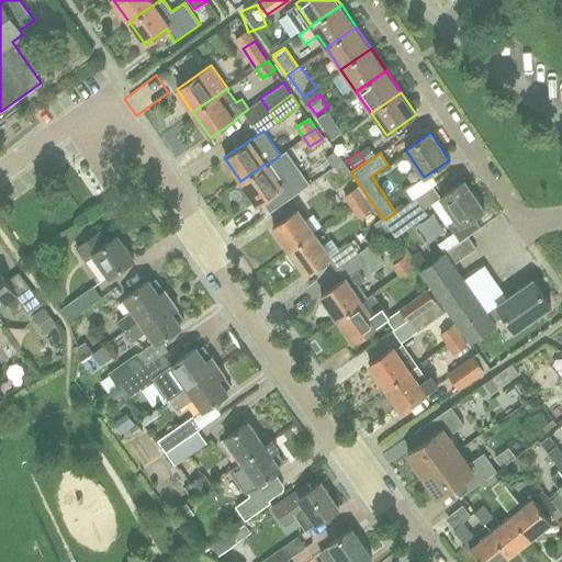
[(300,175),(292,164),(273,177),(266,165),(265,164),(260,167),(240,181),(257,204),(300,175)]
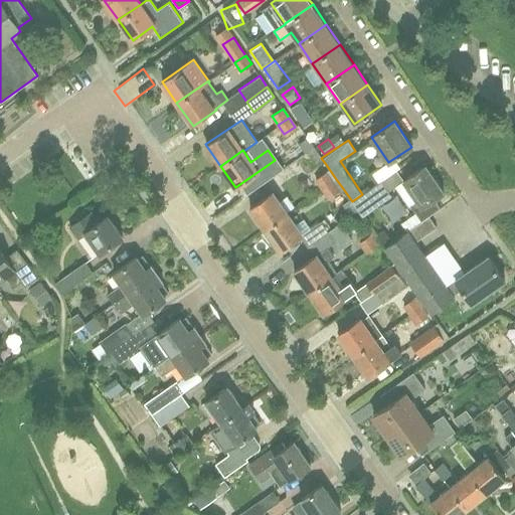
[(80,165),(86,182),(101,178),(96,160),(80,165)]
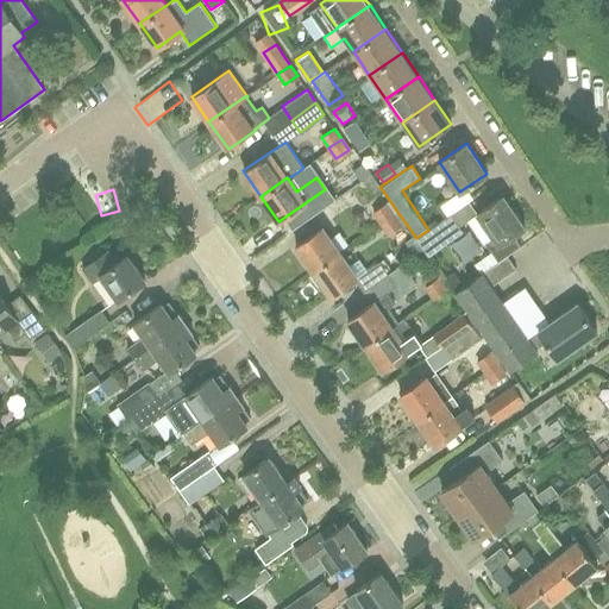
[(374,212),(381,223),(397,212),(384,193),(380,195),(385,203),(374,212)]
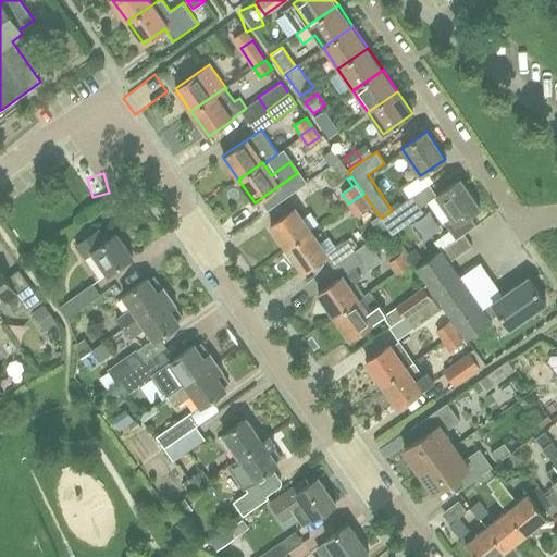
[(455,239),(462,234),(477,224),(469,214),(479,208),(459,180),(436,196),(452,218),(444,222),(455,239)]
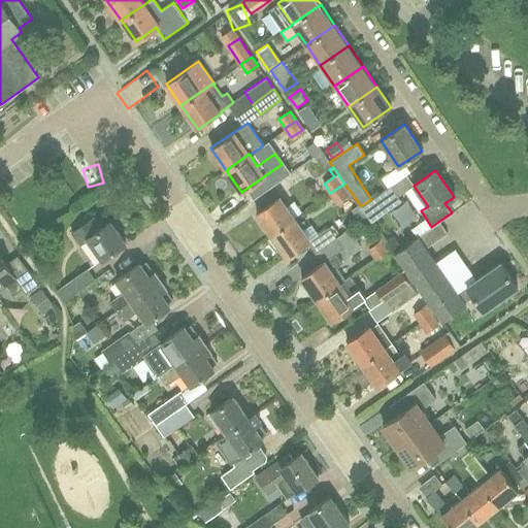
[(351,192),(344,184),(330,193),(336,202),(348,195),(351,192)]
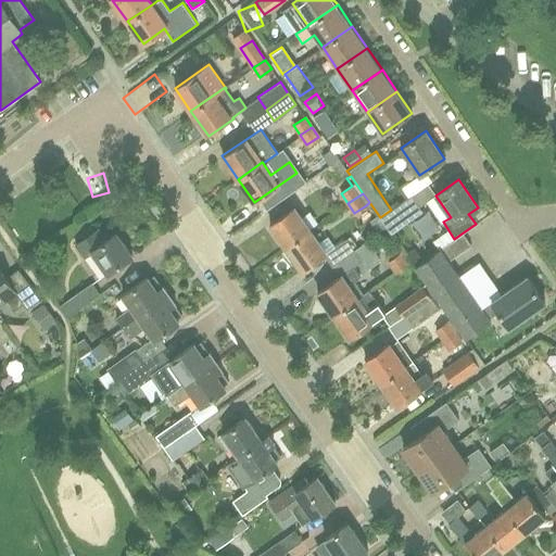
[(424,212),(412,196),(391,210),(380,217),(387,227),(391,234),(424,212)]
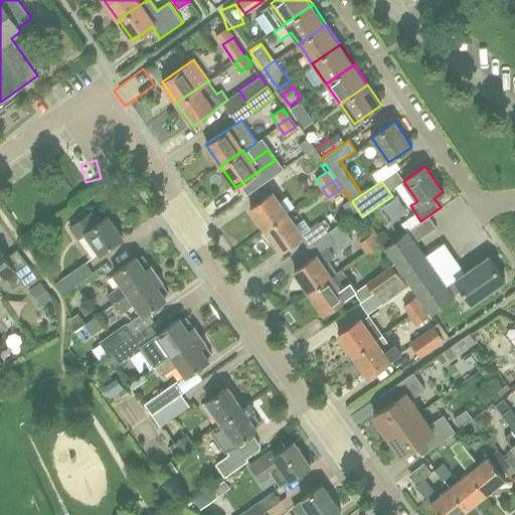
[(287,213),(272,192),(249,207),(264,228),(287,213)]
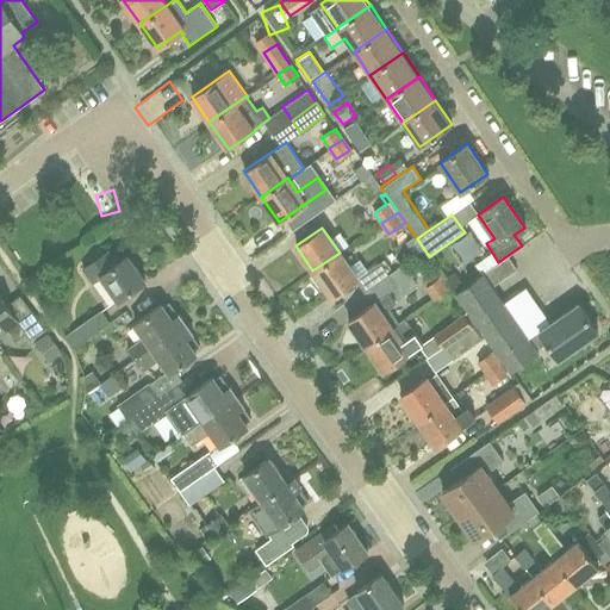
[(145,281),(128,256),(116,265),(107,253),(85,269),(93,282),(103,277),(119,300),(145,281)]
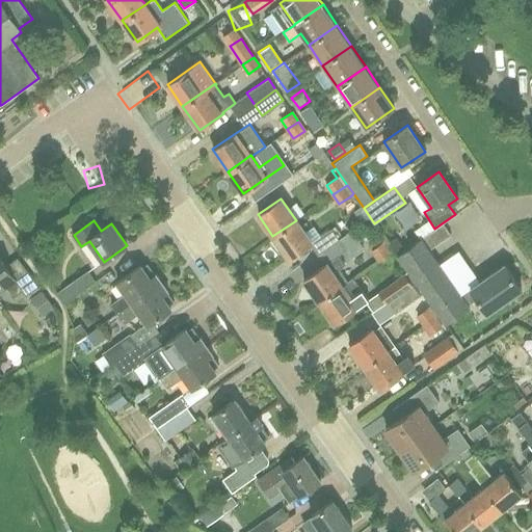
[(311,241),(296,220),(272,236),(288,258),(310,242),(311,241)]
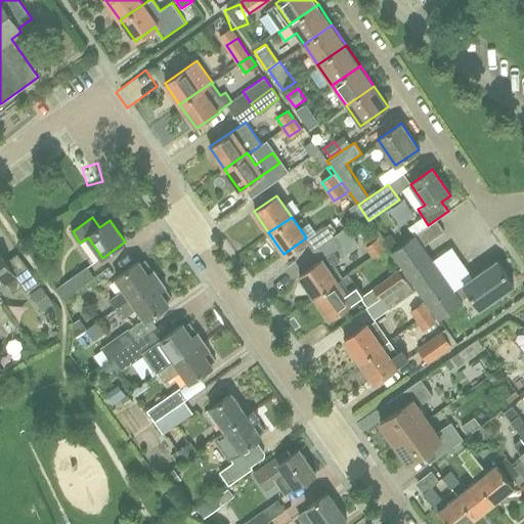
[(443,231),(435,220),(428,225),(391,251),(438,318),(462,302),(461,300),(470,294),(480,308),(513,285),(496,260),(463,284),(463,285),(453,291),(422,246),(443,231)]
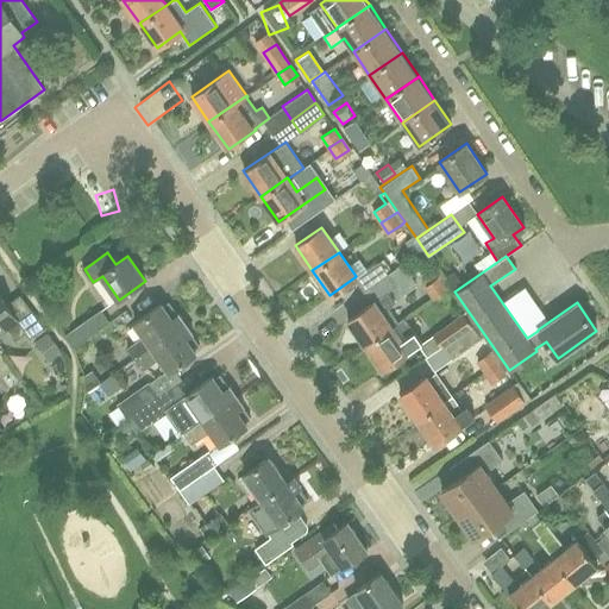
[(356,276),(355,277),(363,292),(387,275),(388,274),(380,262),(357,277),(356,276)]
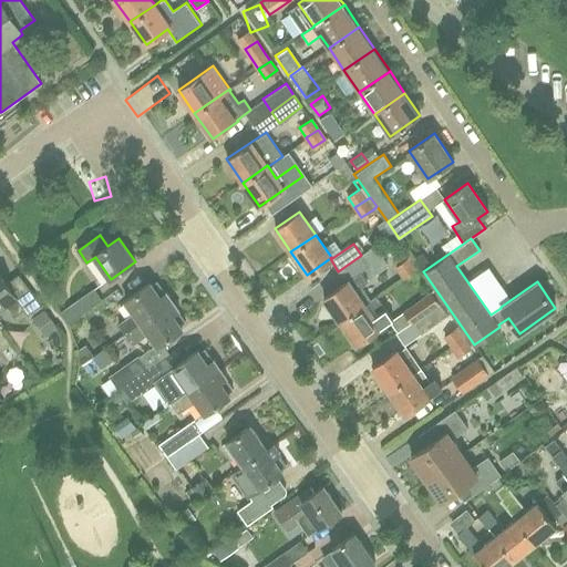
[(361,255),(360,256),(368,267),(372,272),(387,263),(374,246),(361,255)]
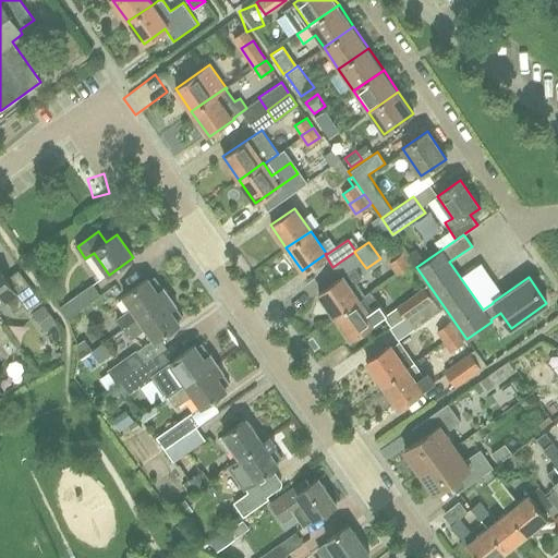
[(389,263),(396,273),(408,264),(401,254),(389,263)]
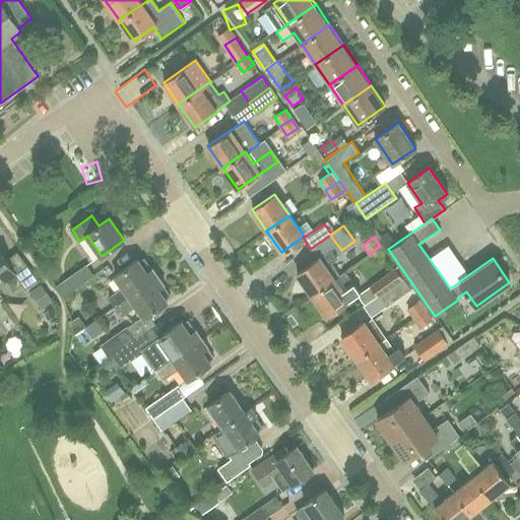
[(322,286),(340,274),(332,263),(337,259),(330,249),(296,273),(311,295),(322,286)]
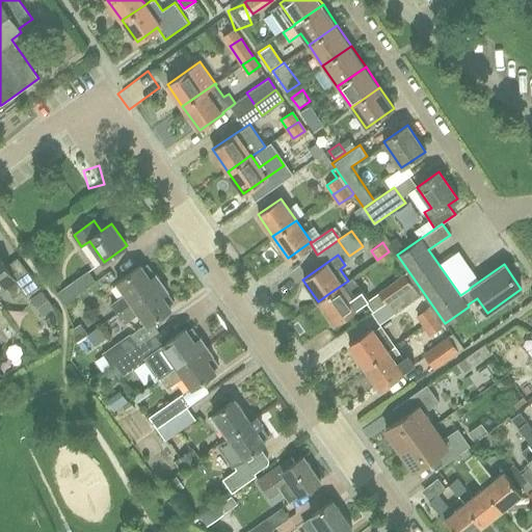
[(40,287),(22,264),(10,272),(0,257),(0,291),(6,287),(12,295),(21,289),(27,297),(40,287)]
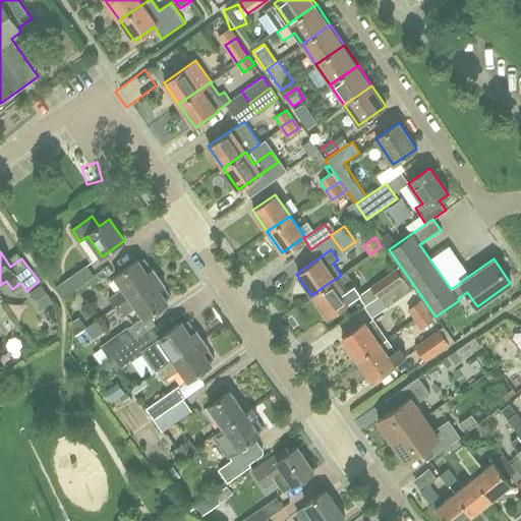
[(115,306),(159,277),(153,268),(152,269),(145,258),(139,262),(137,259),(115,276),(123,288),(109,298),(115,306)]
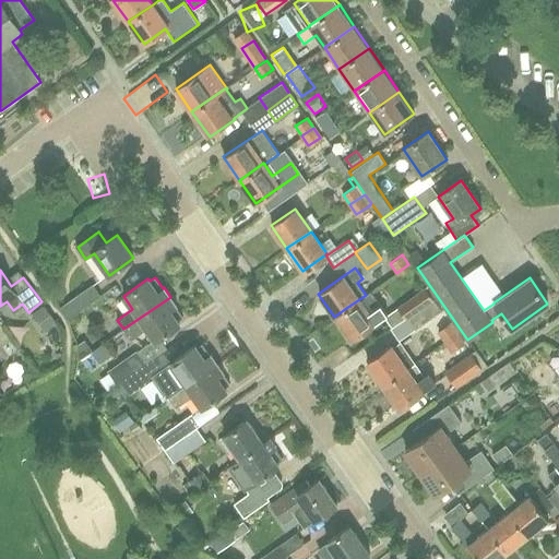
[(308,283),(295,290),(290,284),(273,295),(284,313),(316,295),(308,283)]
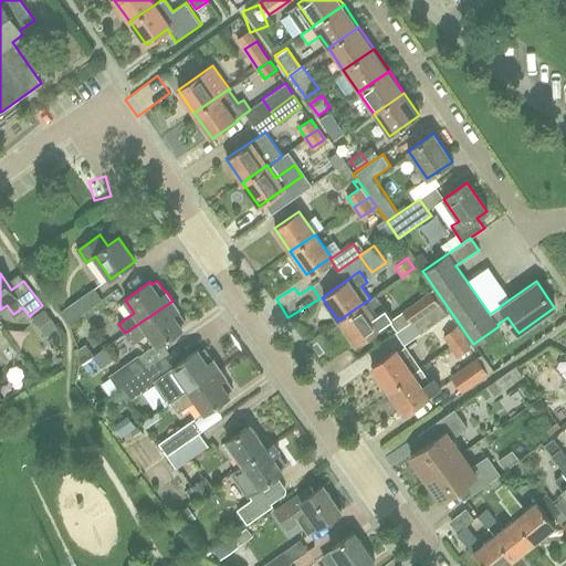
[(69,324),(102,299),(94,287),(60,312),(69,324)]
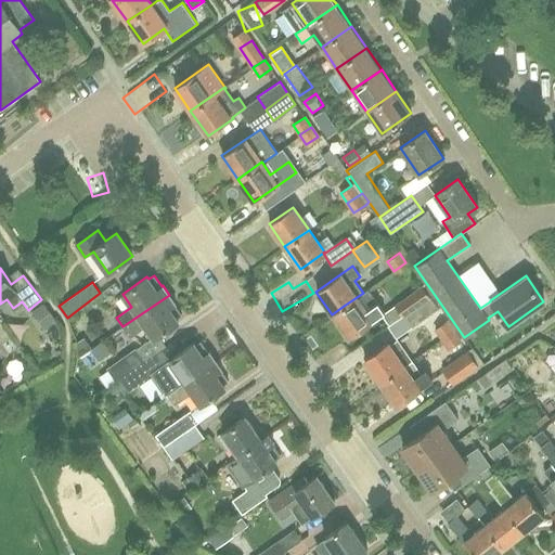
[(429,297),(422,286),(395,305),(402,315),(403,315),(429,297)]
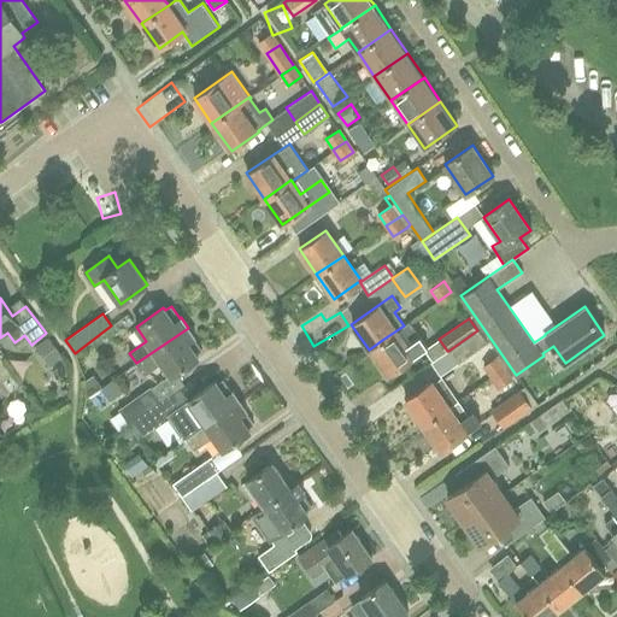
[(410,323),(404,327),(404,325),(382,340),(369,350),(387,375),(427,347),(410,323)]
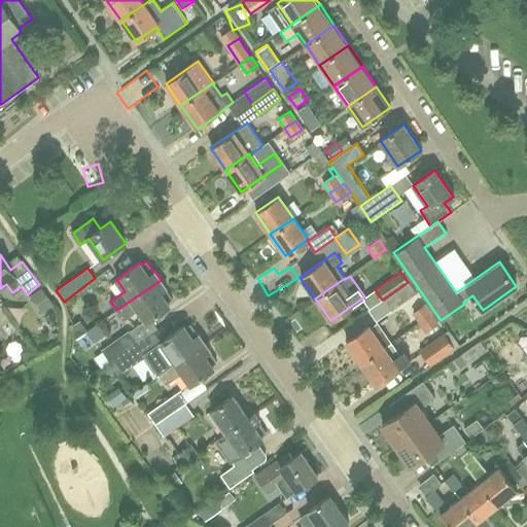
[(169,306),(168,303),(173,300),(165,289),(167,288),(161,280),(116,310),(124,320),(138,310),(146,321),(169,306)]
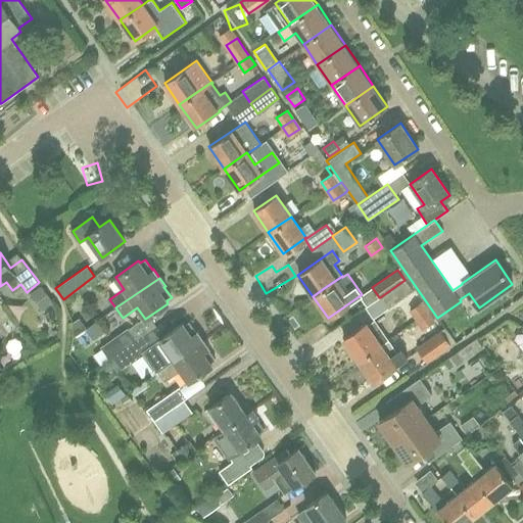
[(412,291),(405,280),(380,297),(387,307),(412,291)]
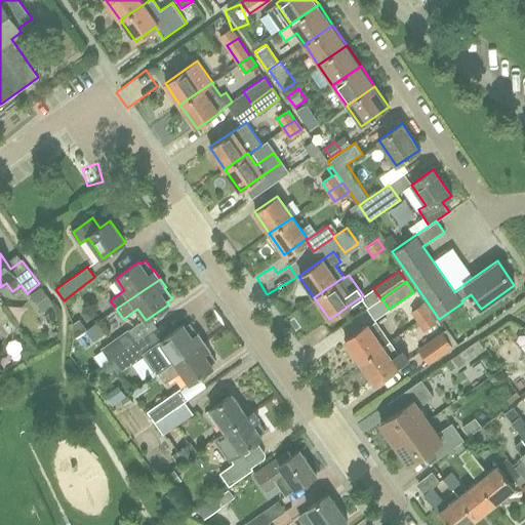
[(42,290),(30,297),(39,316),(52,309),(42,290)]
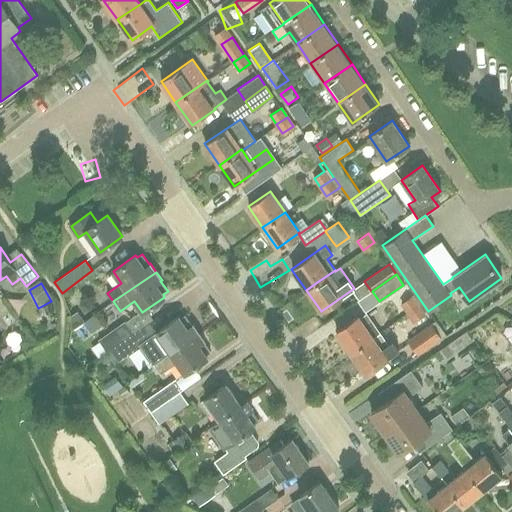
[(401,304),(407,313),(418,305),(412,296),(401,304)]
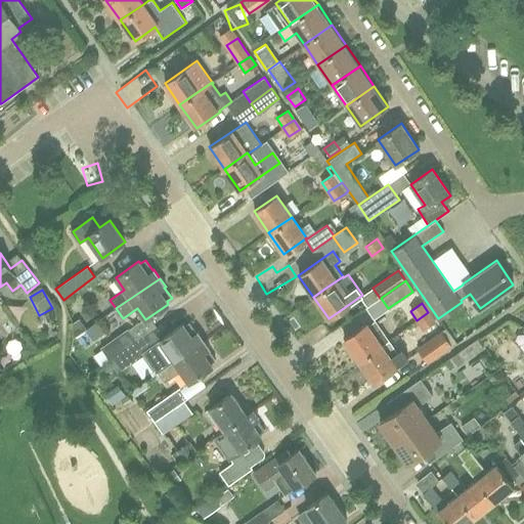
[(434,321),(428,312),(417,320),(423,330),(434,321)]
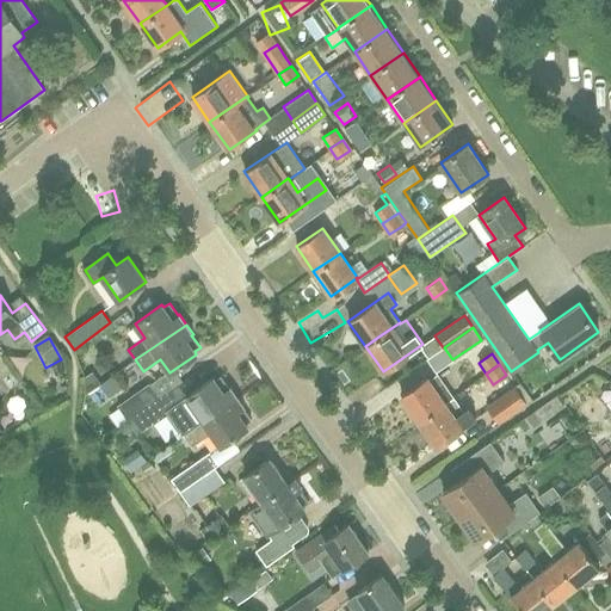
[(102,383),(93,370),(85,376),(85,389),(88,393),(100,384),(102,383)]
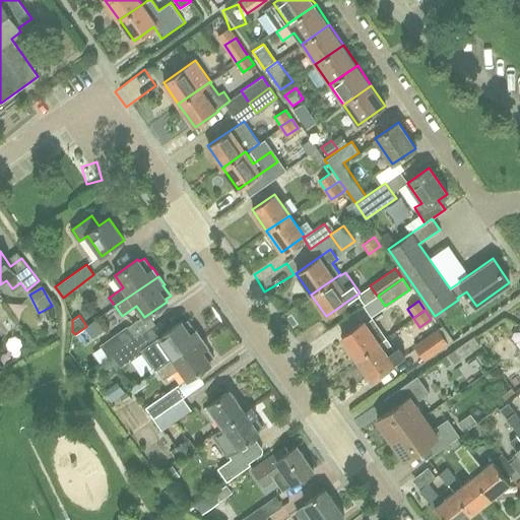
[(366,320),(364,321),(340,337),(355,358),(386,336),(373,317),(367,322),(366,320)]
